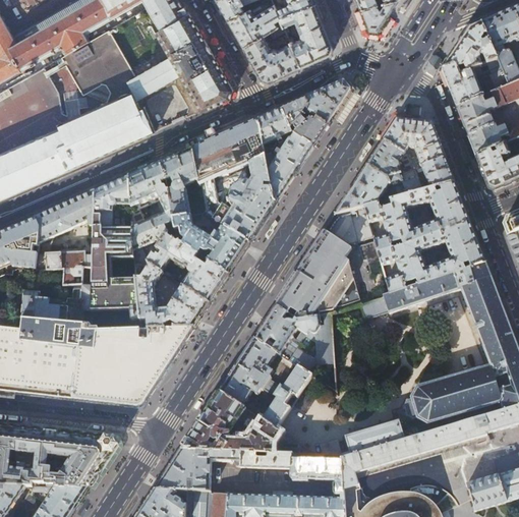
[(218,0),(222,7),(227,17),(247,6),(243,0),(260,0),(218,0)]
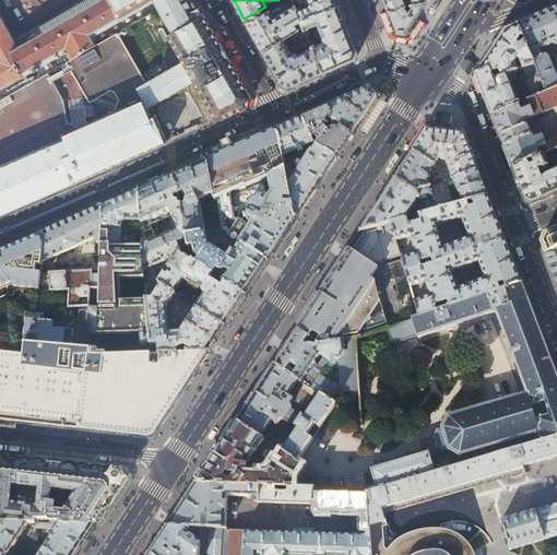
[(307,0),(307,1),(295,7),(299,15),(338,0),(307,0)]
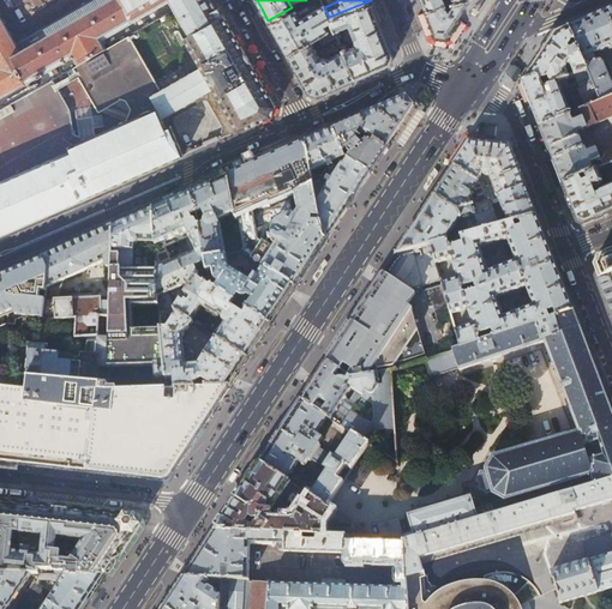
[(371,0),(329,17),(329,19),(331,25),(335,34),(336,34),(340,32),(337,26),(348,22),(355,41),(345,46),(342,40),(339,41),(341,46),(341,47),(354,76),(388,60),(390,55),(391,52),(383,29),(371,0)]
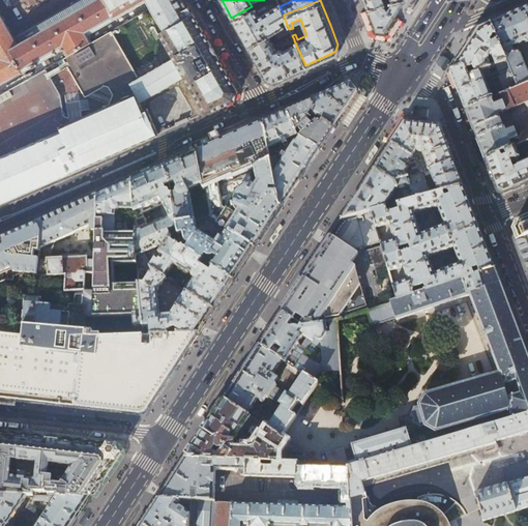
[(392,11),(400,0),(386,0),(367,5),(367,6),(370,15),(374,24),(375,26),(383,27),(384,26),(392,12),(392,11)]
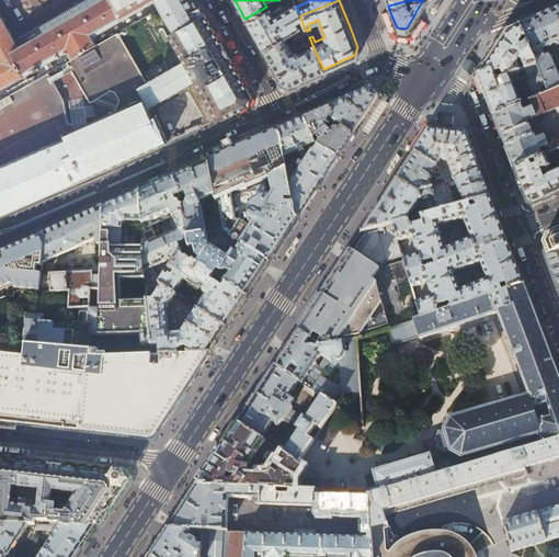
[(272,14),(267,7),(266,7),(244,19),(252,32),(261,46),(298,25),(295,20),(300,18),(300,15),(296,7),(294,1),(272,14)]
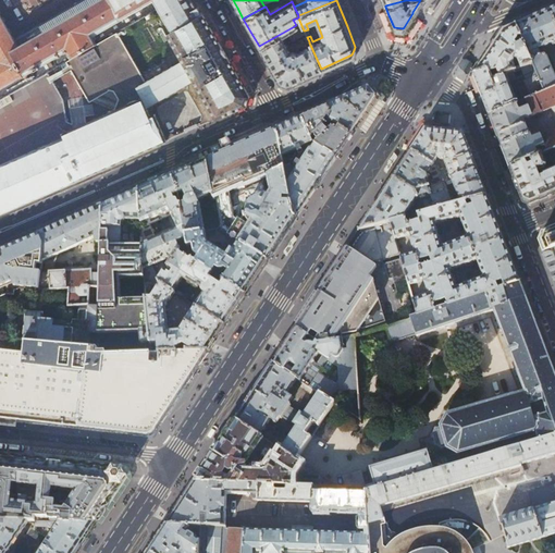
[(554,1),(543,7),(514,20),(514,21),(530,60),(542,88),(554,83),(554,75),(545,52),(540,50),(539,51),(535,45),(554,36),(554,1)]
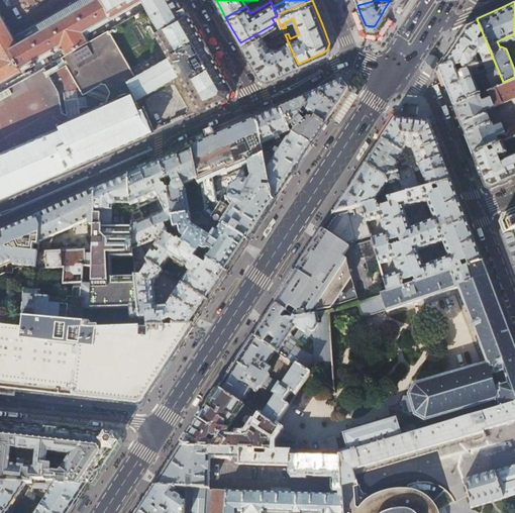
[(361,14),(357,6),(355,7),(363,24),(365,23),(361,14)]
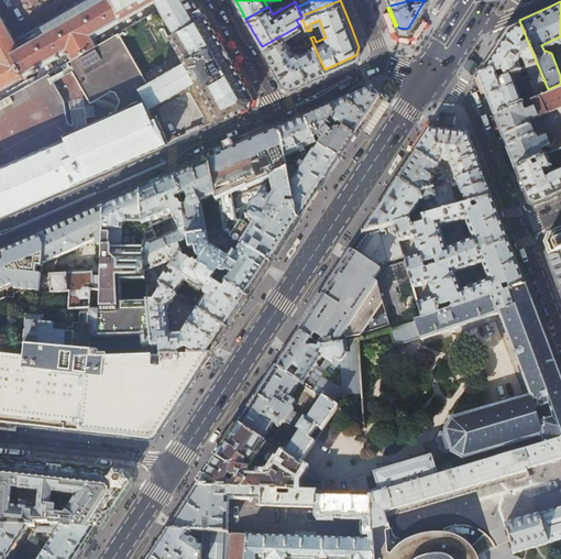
[(182,57),(216,117),(227,112),(246,103),(249,102),(251,95),(202,10),(172,28),(163,12),(158,14),(161,19),(160,19),(164,28),(160,30),(164,37),(169,34),(182,57)]
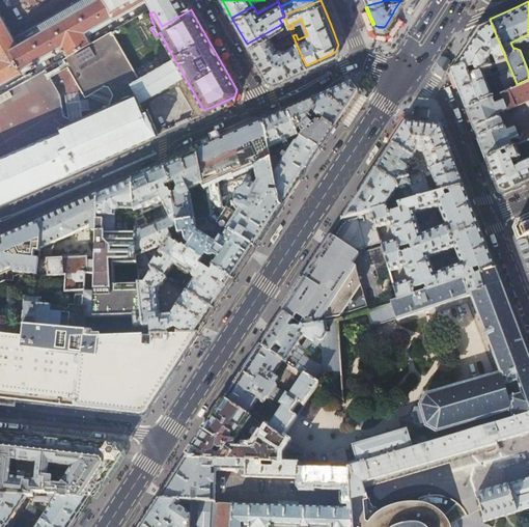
[(396,14),(393,11),(393,12),(385,26),(387,27),(396,14)]
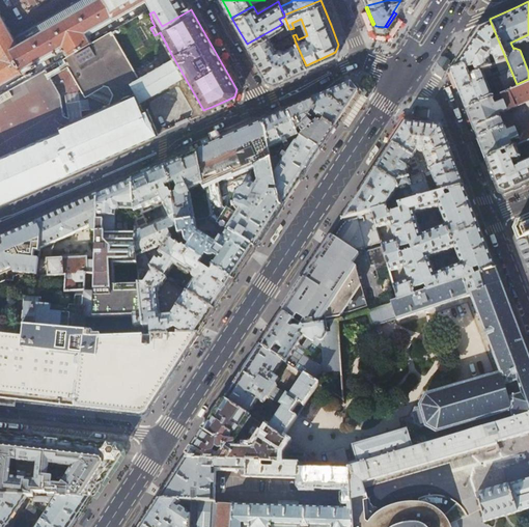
[(468,73),(505,57),(490,20),(484,22),(477,25),(468,38),(449,67),(450,67),(463,62),(468,73)]
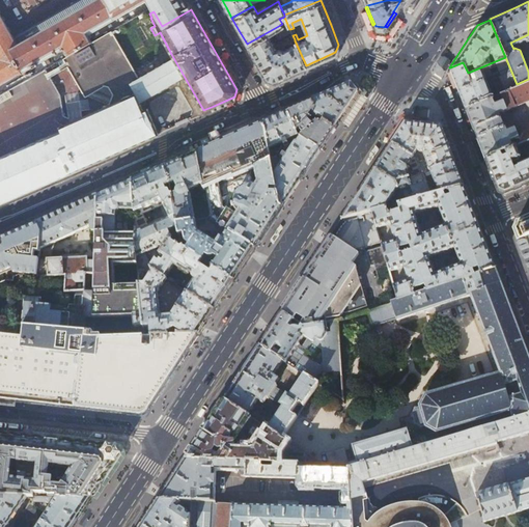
[(286,22),(282,24),(247,44),(256,60),(266,77),(273,79),(285,74),(306,65),(295,40),(295,39),(284,45),(283,44),(282,44),(282,43),(280,43),(279,42),(277,42),(276,42),(275,43),(273,38),(289,29),(286,22)]
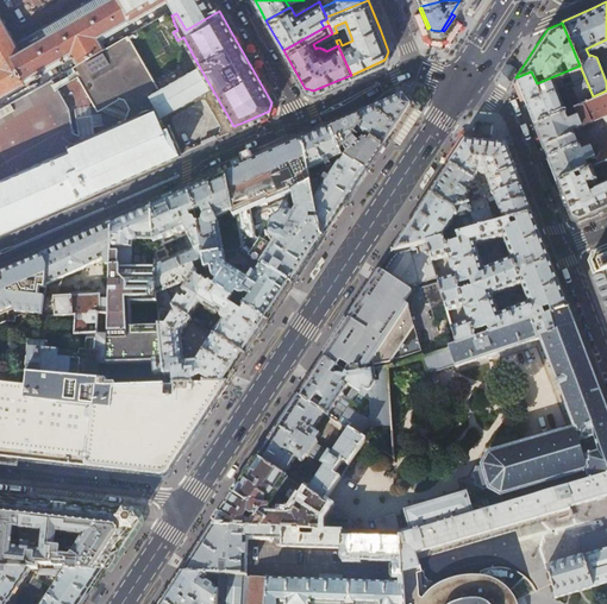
[(233,126),(196,62),(157,85),(151,76),(126,31),(70,63),(95,108),(121,94),(129,106),(124,119),(68,143),(69,146),(55,152),(0,175),(0,227),(50,206),(107,182),(155,159),(171,152),(180,149),(167,119),(161,121),(158,114),(204,88),(223,119),(218,121),(216,129),(218,132),(225,130),(233,126)]
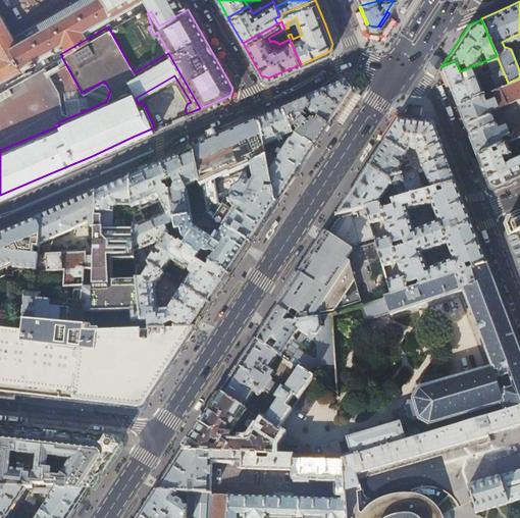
[(433,62),(439,52),(435,50),(433,50),(431,50),(429,53),(427,56),(428,58),(429,60),(433,62)]
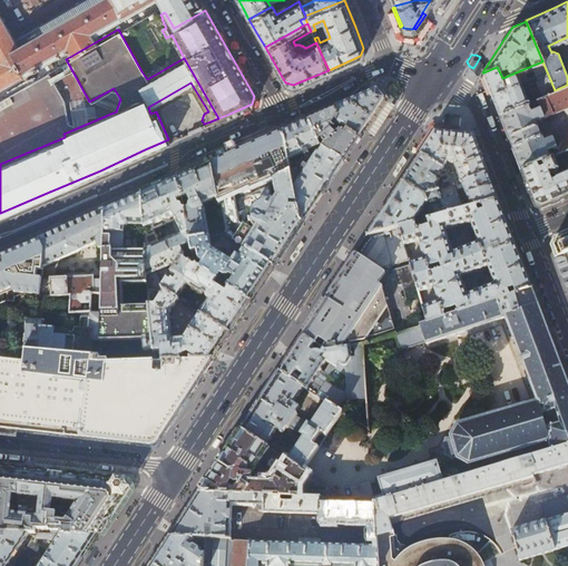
[(555,90),(542,61),(502,78),(497,67),(483,72),(491,93),(499,114),(555,90)]
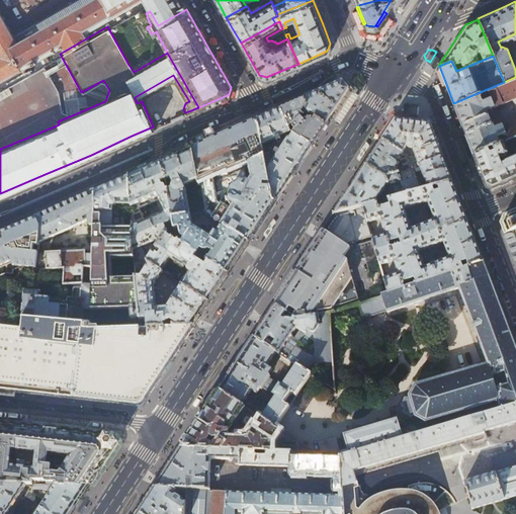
[(515,77),(504,82),(453,103),(462,125),(473,152),(502,139),(515,133),(515,77)]
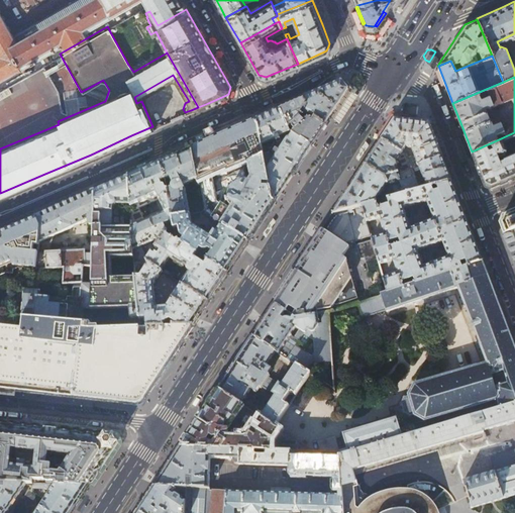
[(322,86),(301,95),(305,102),(300,110),(302,111),(303,109),(308,112),(306,115),(312,118),(314,114),(323,120),(325,118),(343,90),(346,86),(343,83),(340,78),(334,80),(322,86)]
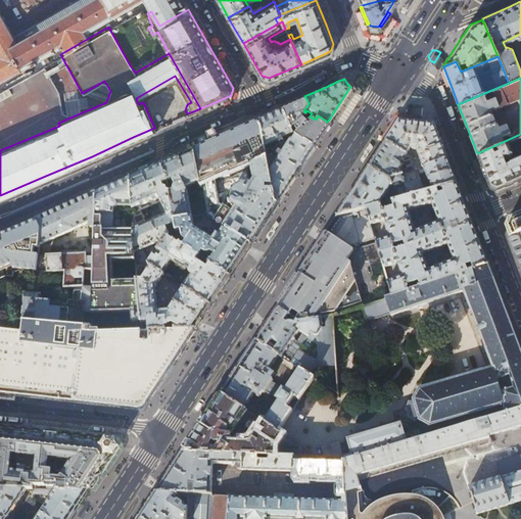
[(294,100),(281,106),(291,130),(295,132),(313,144),(314,143),(325,125),(327,122),(318,115),(316,120),(310,116),(305,112),(303,111),(309,103),(304,96),(294,100)]
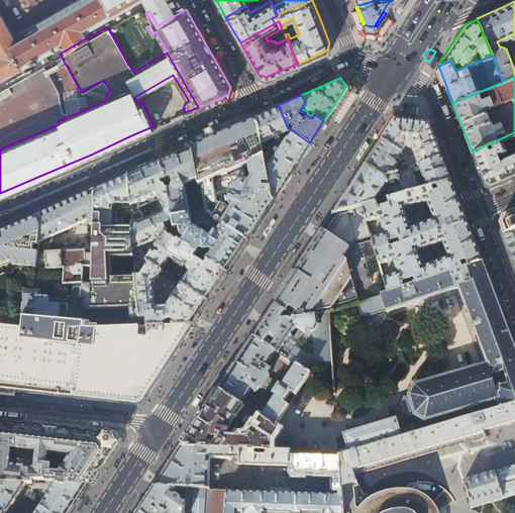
[(267,110),(252,116),(256,124),(260,140),(274,134),(276,137),(281,135),(279,132),(288,128),(278,105),(267,110)]
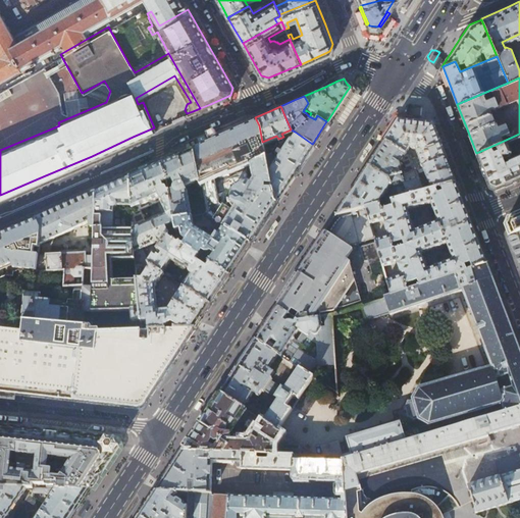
[(255,117),(192,145),(198,177),(204,211),(222,222),(249,241),(264,216),(268,211),(275,200),(273,198),(267,169),(262,142),(259,125),(255,117)]
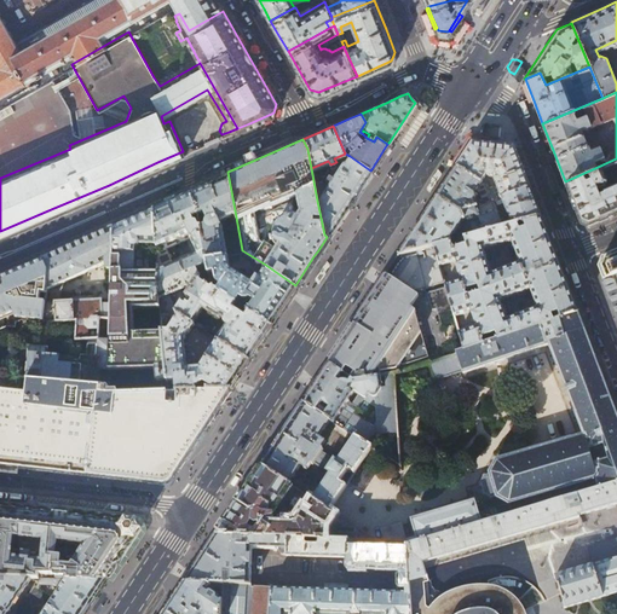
[(467,145),(455,162),(479,179),(483,173),(485,174),(488,174),(488,172),(491,172),(496,186),(485,190),(489,198),(494,196),(500,193),(528,184),(519,161),(512,144),(491,142),(471,139),(468,143),(467,145)]
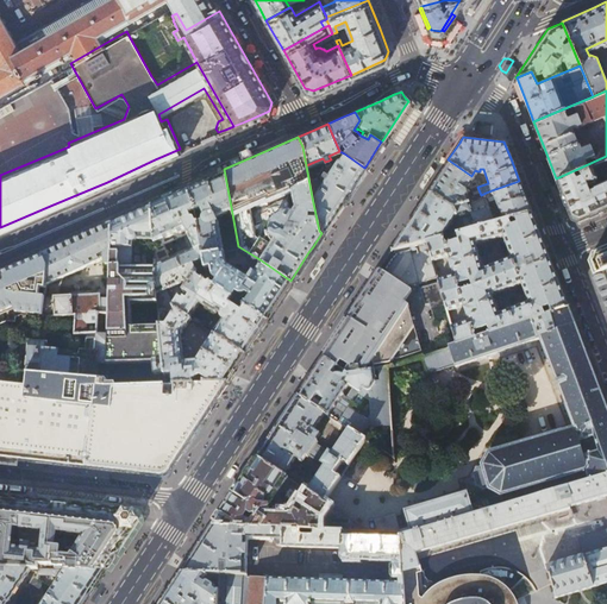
[(448,159),(460,143),(455,140),(444,157),(448,159)]
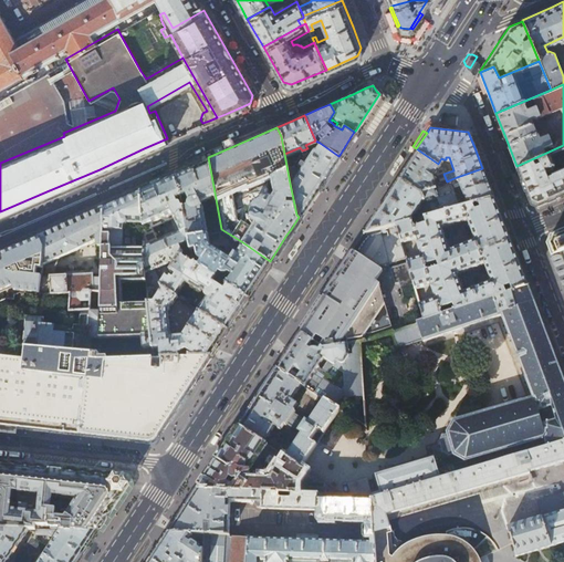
[(296,215),(299,217),(321,184),(338,156),(320,143),(316,147),(312,149),(304,163),(300,160),(298,165),(301,167),(290,184),(296,215)]
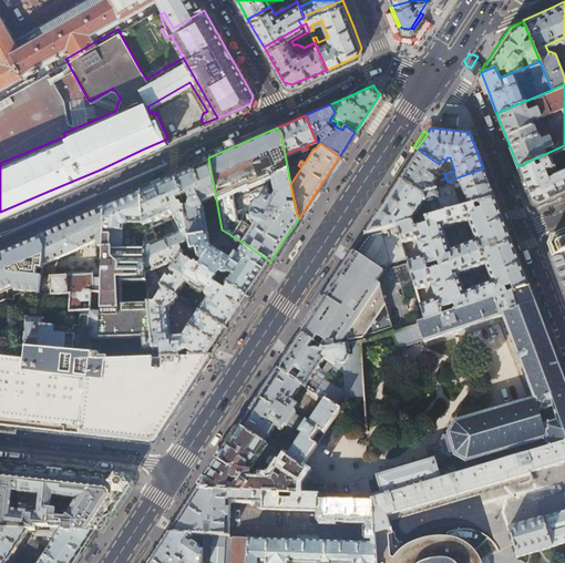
[(439,164),(417,149),(408,163),(399,176),(421,191),(448,182),(444,174),(441,165),(439,164)]
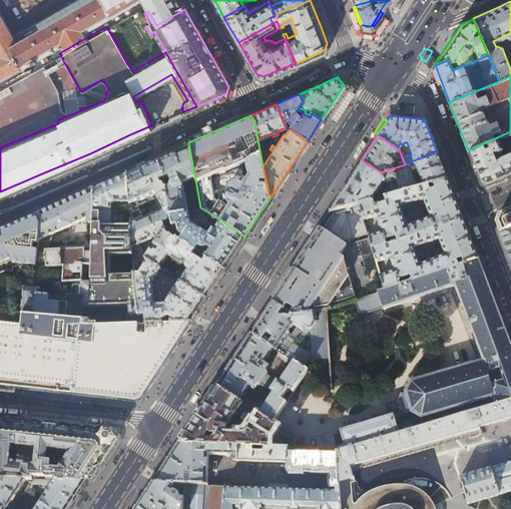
[(510,150),(499,156),(497,152),(499,151),(501,148),(497,137),(468,150),(474,166),(480,181),(487,184),(510,173),(510,150)]
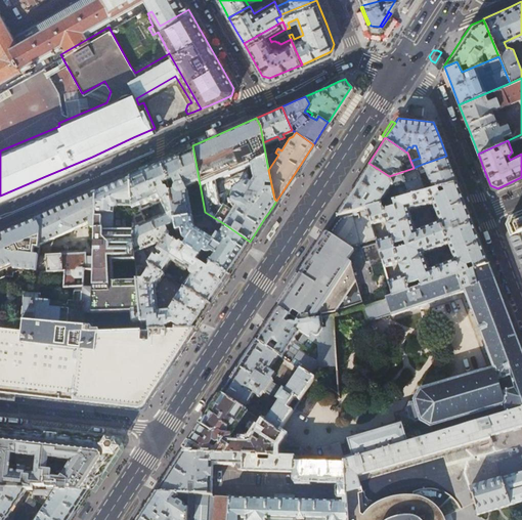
[(177,153),(159,161),(166,176),(167,178),(172,176),(175,183),(174,183),(173,184),(173,185),(173,187),(169,189),(173,217),(190,214),(186,188),(185,184),(199,178),(192,145),(177,153)]
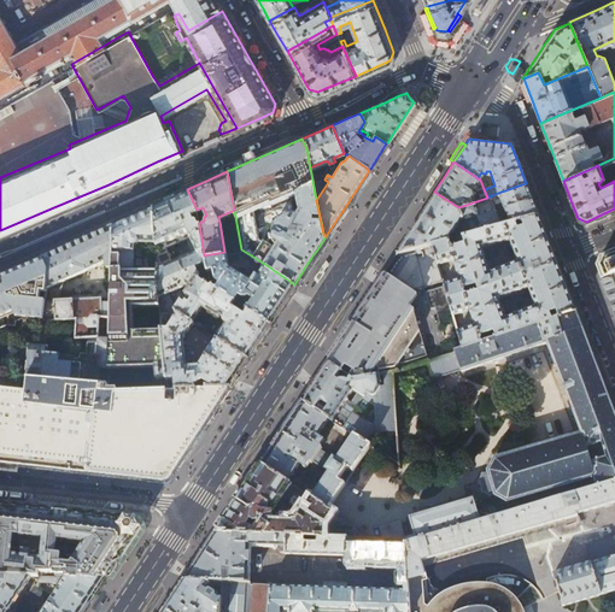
[(526,183),(498,193),(505,211),(499,213),(492,195),(487,198),(458,207),(461,213),(463,213),(464,216),(473,212),(479,228),(538,212),(531,194),(526,183)]
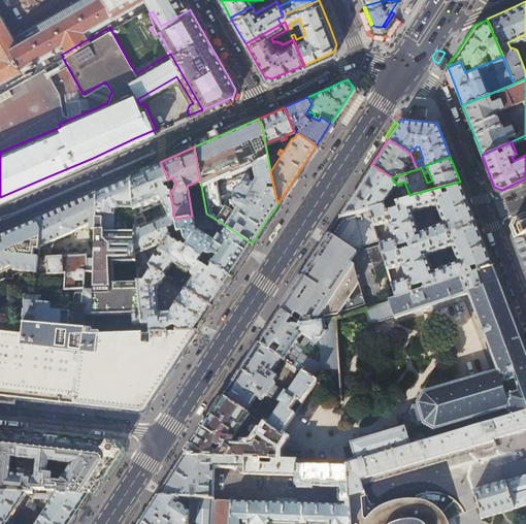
[(136,265),(144,264),(150,264),(155,256),(158,251),(161,246),(158,244),(156,249),(153,242),(158,240),(163,243),(169,233),(166,225),(175,222),(174,219),(170,191),(169,186),(165,188),(163,182),(168,179),(167,177),(160,162),(145,168),(129,175),(131,204),(136,265)]
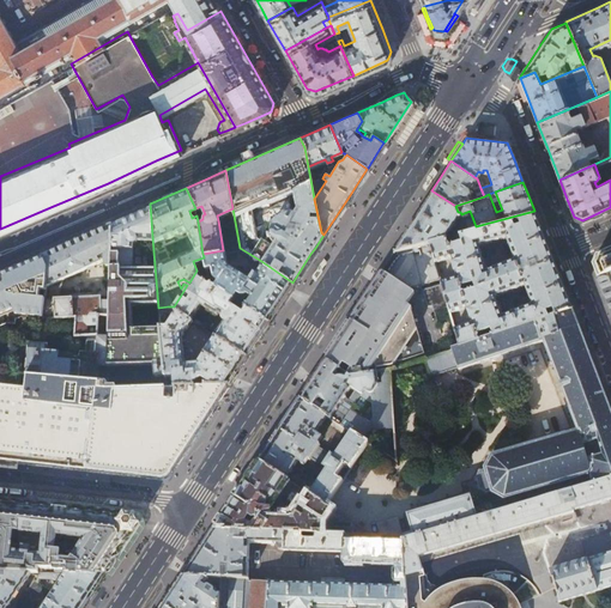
[(455,206),(431,190),(423,204),(416,214),(395,245),(393,249),(428,239),(441,236),(458,212),(455,206)]
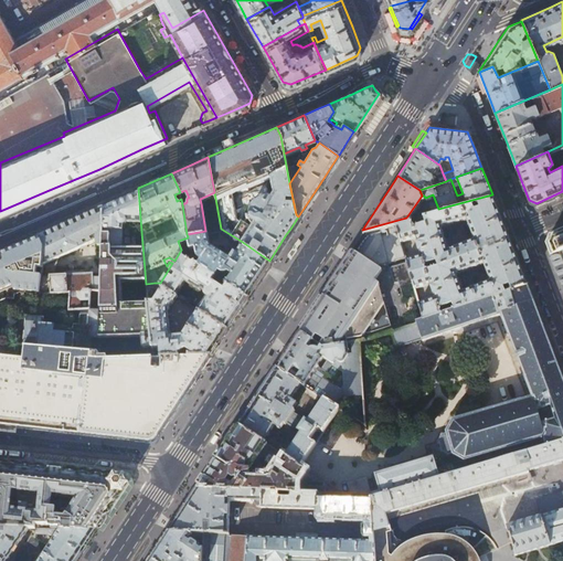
[(101,242),(101,245),(119,244),(120,222),(125,218),(140,218),(138,188),(116,198),(102,203),(101,242)]
